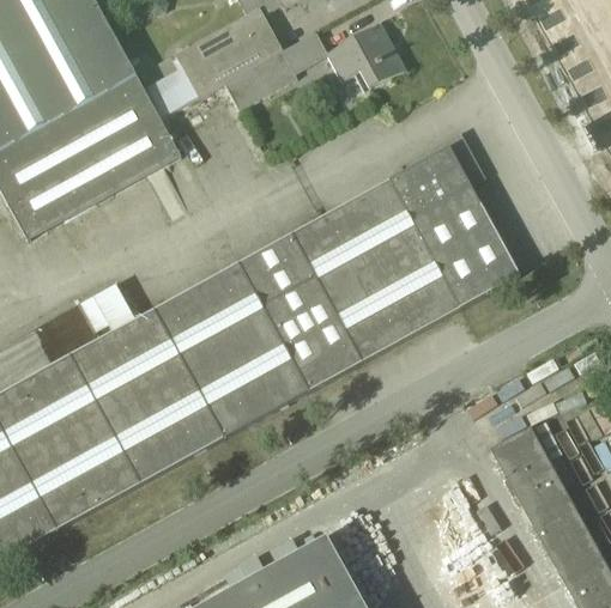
[(235,0),(244,16),(256,8),(261,16),(279,5),(280,10),(297,0),(235,0)]
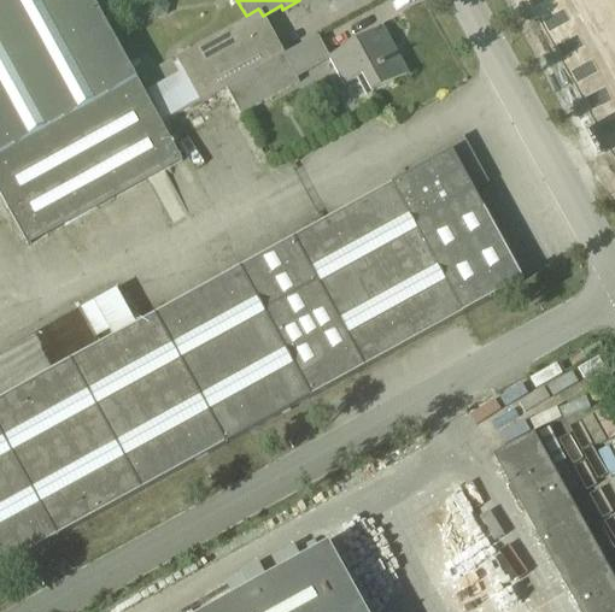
[(586,0),(614,56),(614,0),(586,0)]
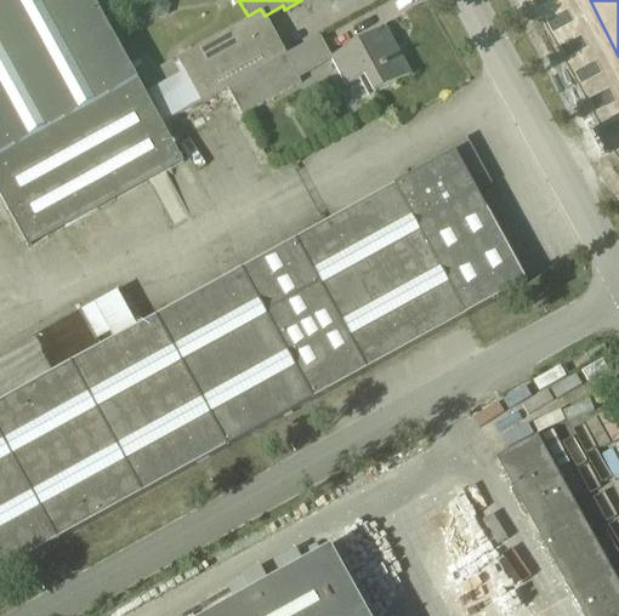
[(159,120),(225,84),(282,52),(284,51),(265,16),(260,9),(248,16),(175,55),(182,68),(143,90),(159,120)]
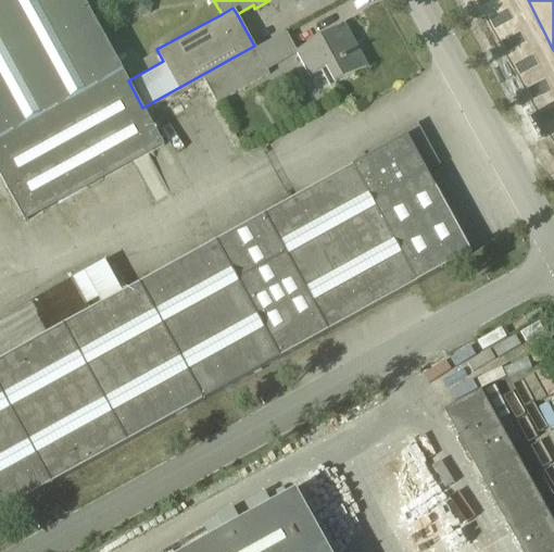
[(343,22),(293,49),(296,52),(307,74),(324,65),(332,82),(366,63),(343,22)]
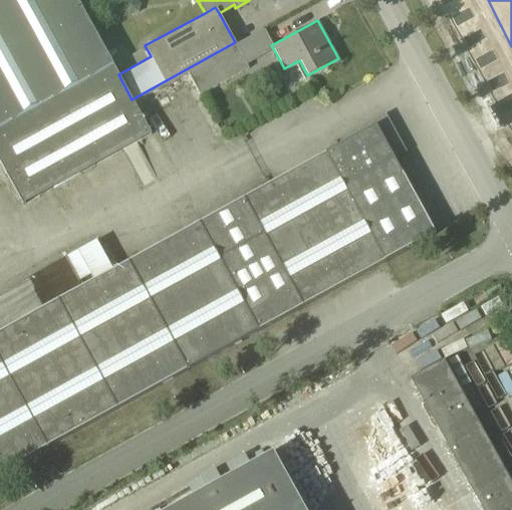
[(243,325),(439,236),(380,111),(373,114),(380,131),(106,255),(97,236),(65,251),(82,289),(0,326),(0,438),(8,435),(16,451),(193,370),(184,350),(192,346),(189,339),(177,345),(174,337),(236,309),(243,325)]
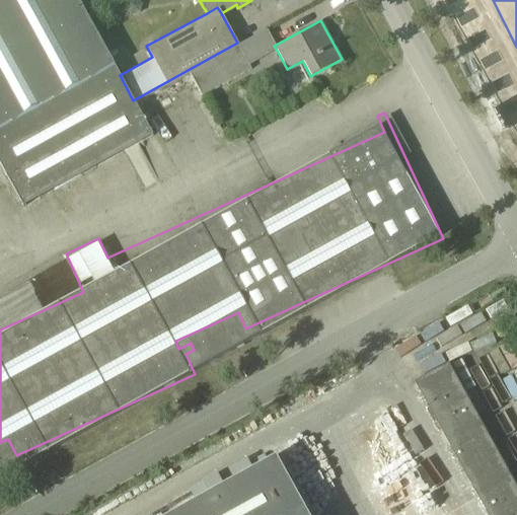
[(489,514),(516,514),(516,496),(446,366),(416,382),(489,514)]
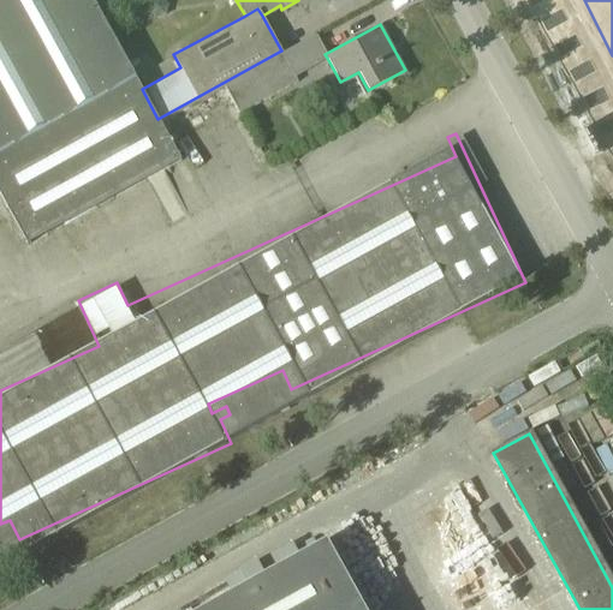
[(206,609),(359,609),(325,545),(301,558),(291,540),(224,578),(232,596),(206,609)]
